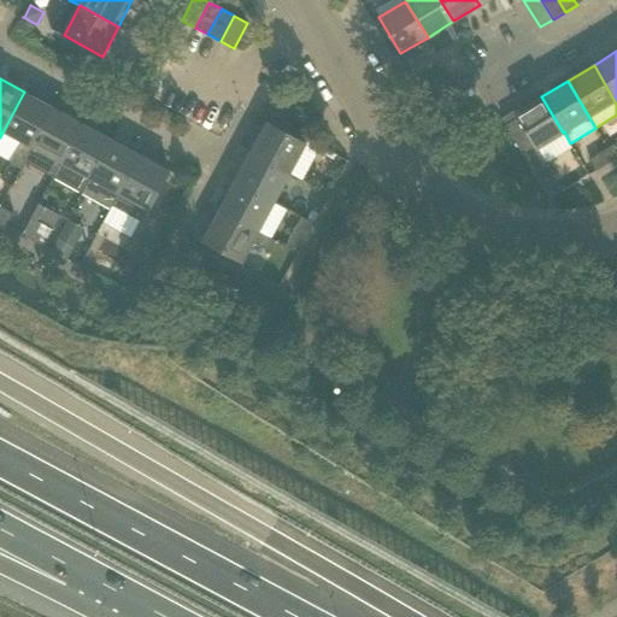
[(25,162),(54,107),(24,92),(4,130),(21,140),(10,162),(21,169),(25,162)]
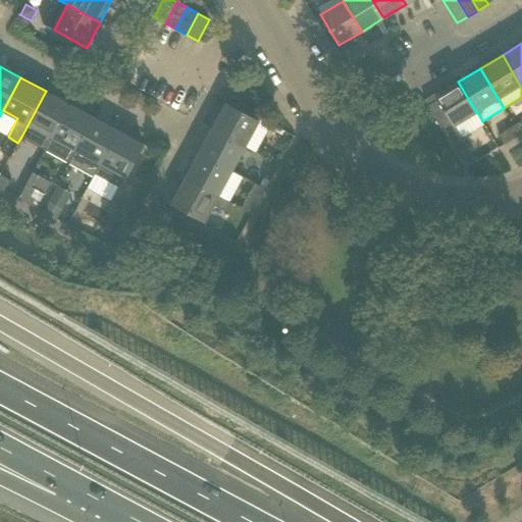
[(435,95),(438,100),(427,106),(465,168),(476,161),(498,149),(493,141),(472,154),(454,125),(476,112),(458,82),(435,95)]
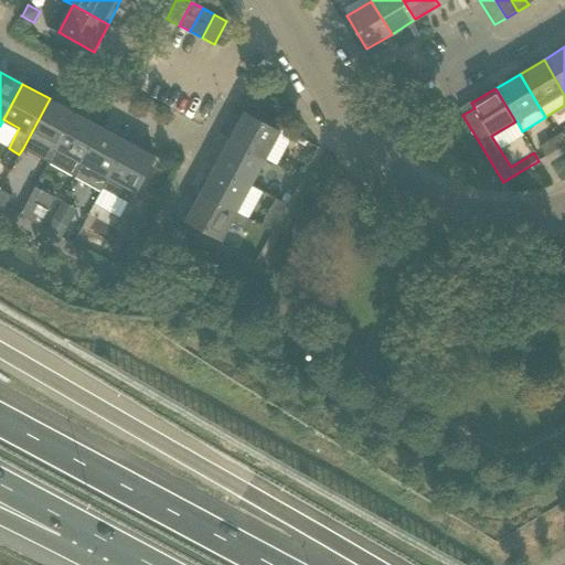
[(49,161),(55,148),(56,148),(76,113),(50,98),(23,148),(49,161)]
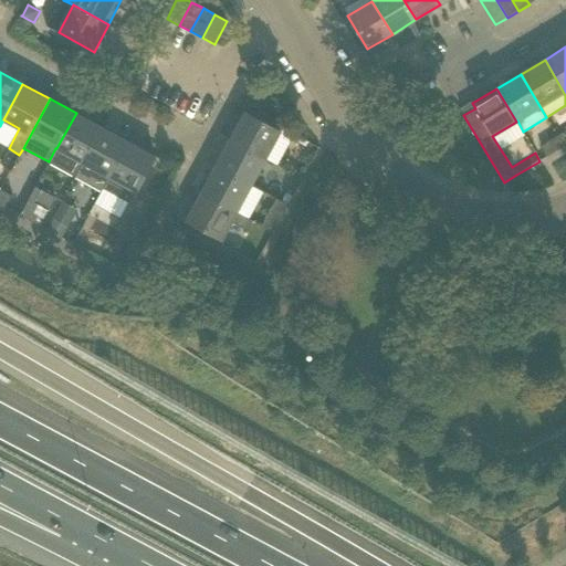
[(266,158),(285,124),(260,111),(255,118),(245,113),(231,139),(266,158)]
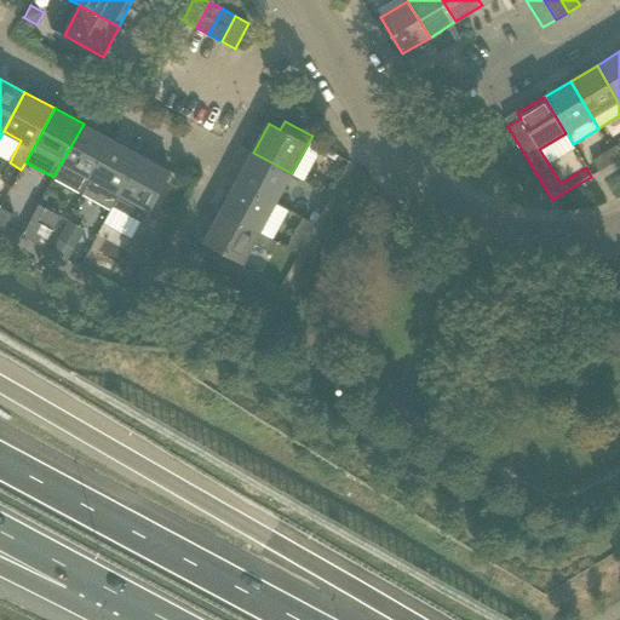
[(62,162),(81,173),(75,185),(85,190),(112,139),(84,124),(62,162)]
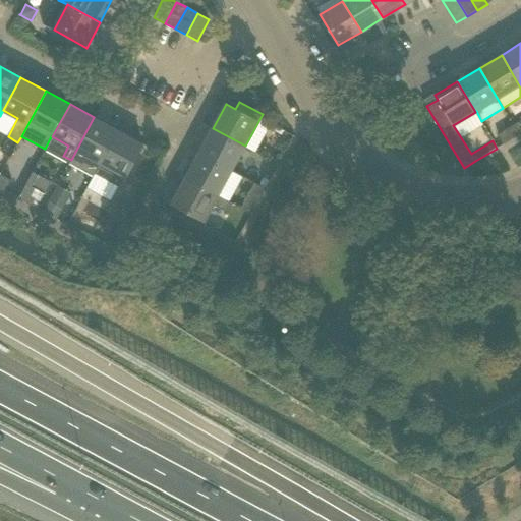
[(94,176),(95,173),(96,173),(118,130),(94,117),(71,160),(69,163),(94,176)]
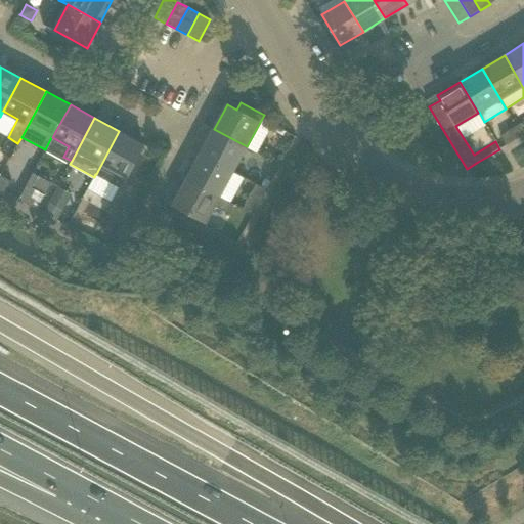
[(517,126),(500,136),(507,145),(522,136),(517,126)]
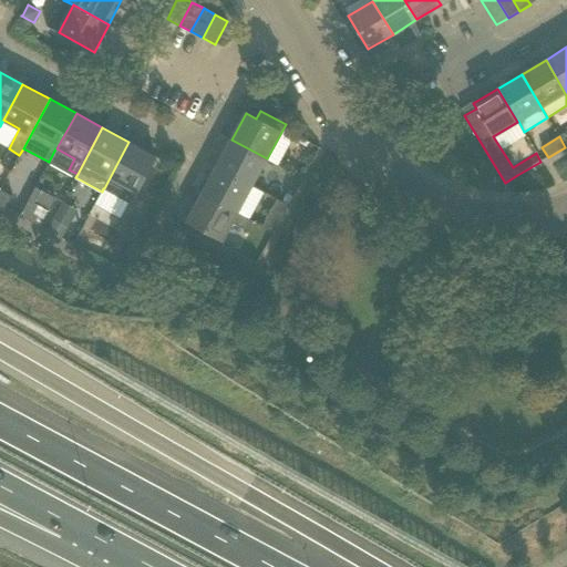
[(217,166),(253,185),(267,158),(232,140),(217,166)]
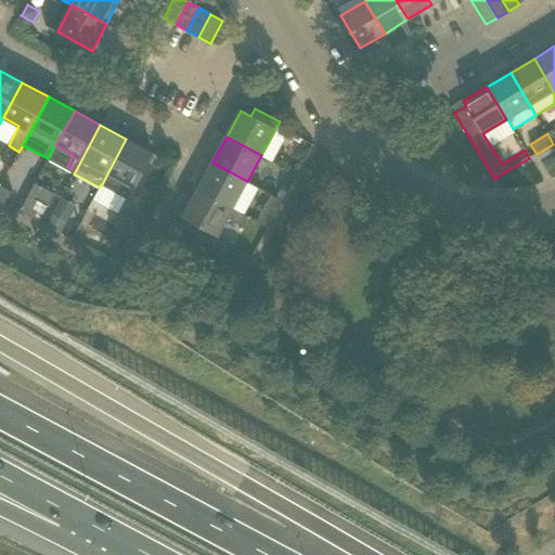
[(128,198),(133,189),(152,153),(126,139),(102,184),(128,198)]
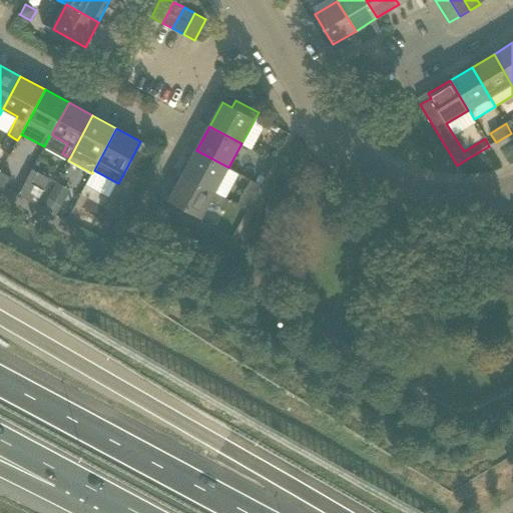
[(228,167),(196,150),(183,174),(215,192),(215,191),(228,167)]
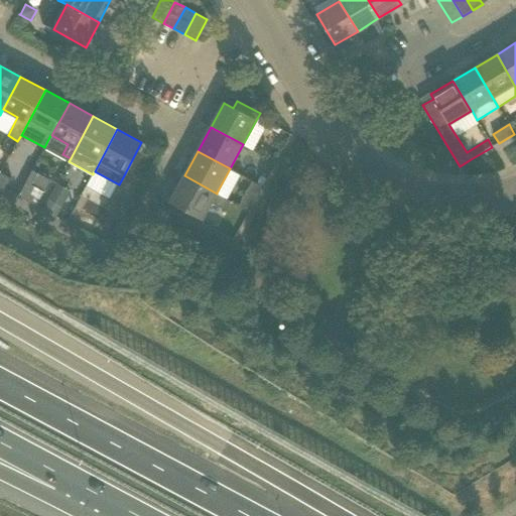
[(37,173),(32,170),(18,197),(36,206),(44,191),(31,184),(37,173)]
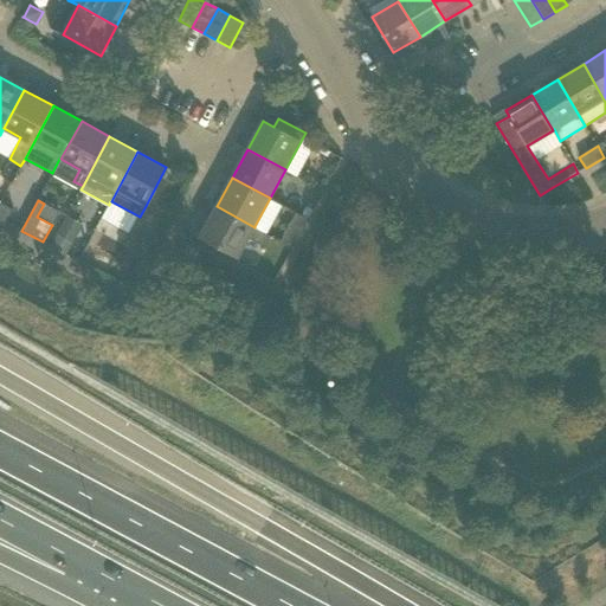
[(0,204),(0,218),(7,221),(13,211),(0,204)]
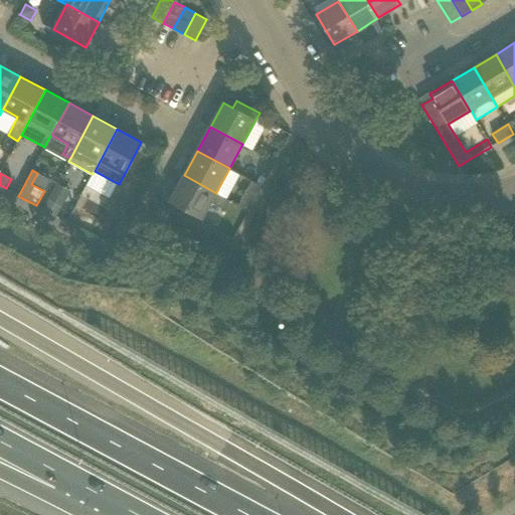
[(184,175),(170,200),(203,217),(211,201),(226,209),(230,200),(216,192),(216,193),(184,175)]
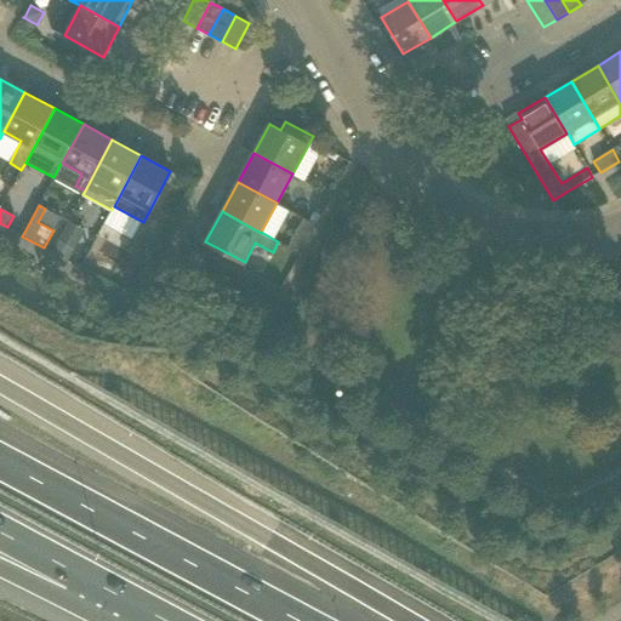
[(315,226),(322,215),(313,211),(308,222),(315,226)]
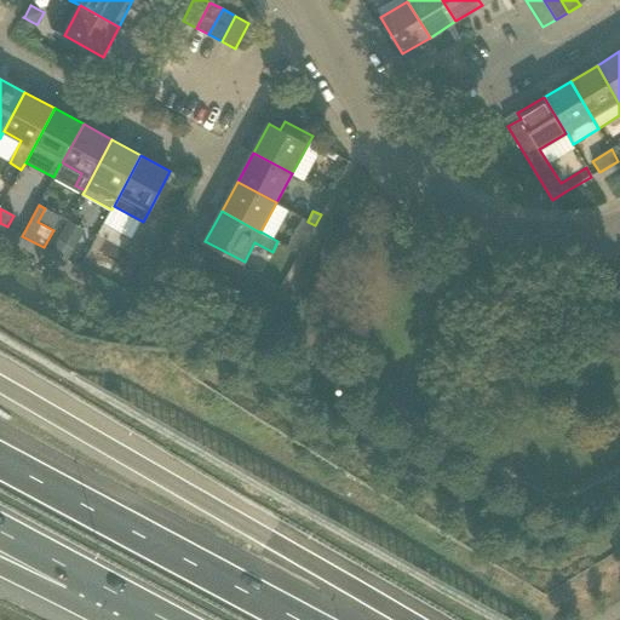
[(300,256),(316,225),(315,225),(308,222),(303,219),(287,248),(300,256)]
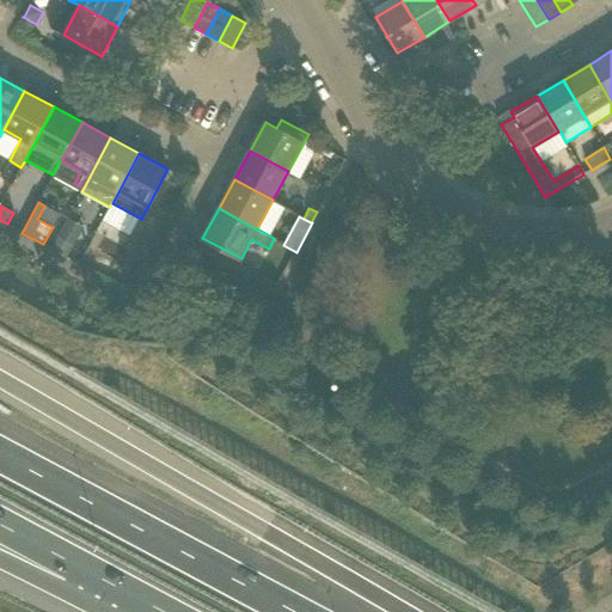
[(74,246),(57,237),(50,249),(67,258),(74,246)]
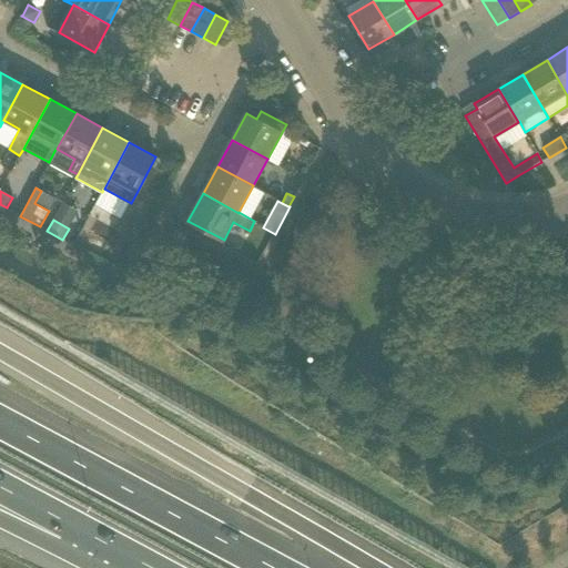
[(140,244),(141,245),(149,230),(132,222),(124,236),(128,237),(121,250),(133,255),(140,244)]
